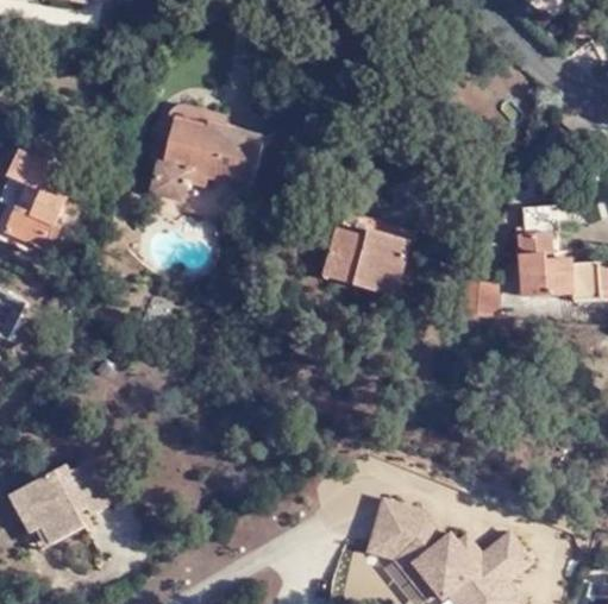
[(192,171),(208,176),(250,187),(263,137),(210,121),(207,127),(173,119),(163,159),(156,157),(148,192),(183,201),(189,182),(192,171)]
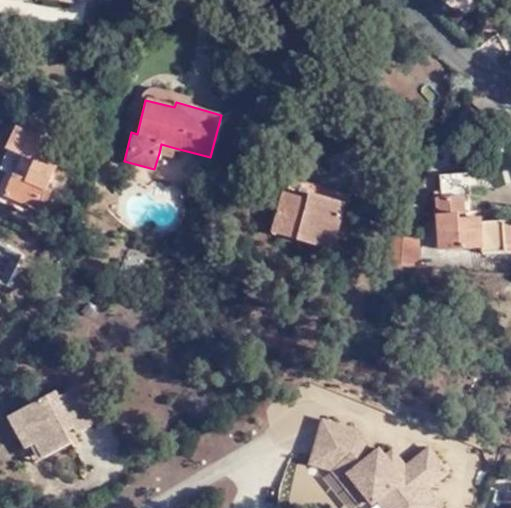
[(174,157),(175,148),(161,144),(159,153),(174,157)]
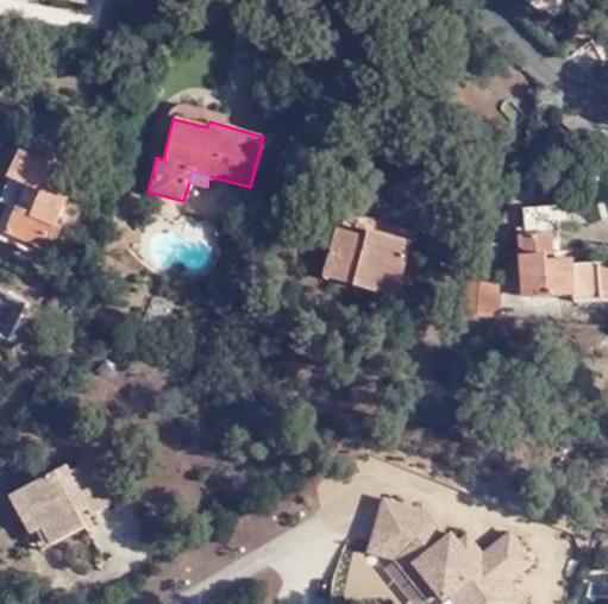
[(60,197),(25,180),(5,225),(46,246),(57,222),(50,220),(60,197)]
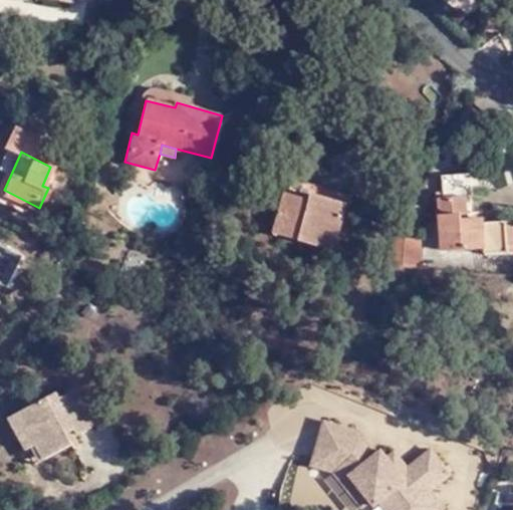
[(495,229),(494,204),(471,206),(471,200),(457,200),(455,180),(460,180),(459,157),(429,159),(430,175),(421,176),(424,201),(429,202),(432,234),(474,230),(495,229)]
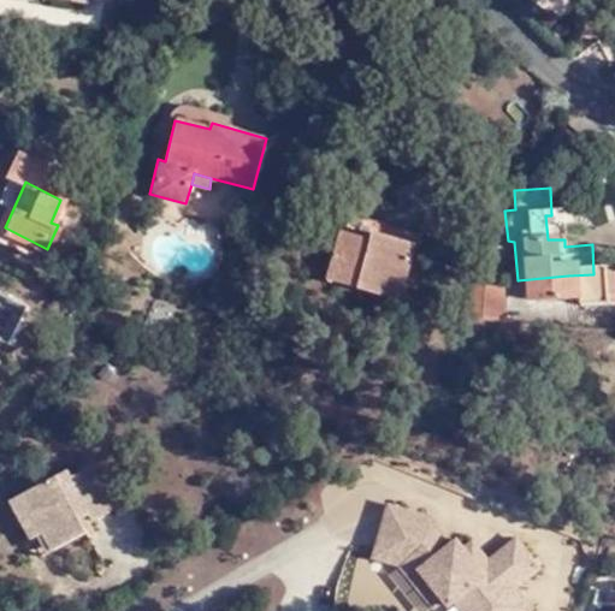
[(341,229),(417,249),(420,233),(346,213),(341,229)]
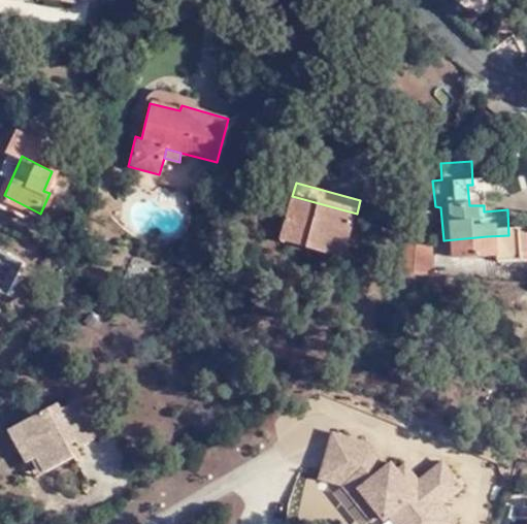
[(344,257),(357,214),(292,196),(281,237),(344,257)]
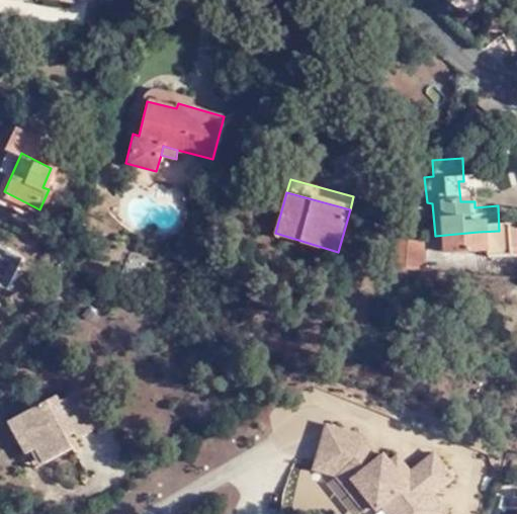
[(505,205),(498,205),(499,231),(478,232),(478,242),(508,240),(505,205)]
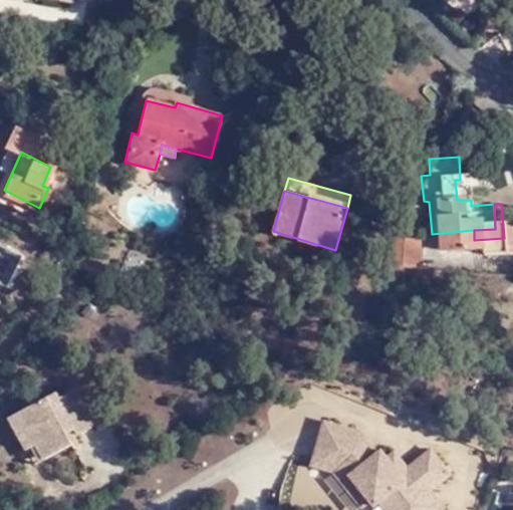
[(415,225),(389,223),(377,251),(412,254),(415,225)]
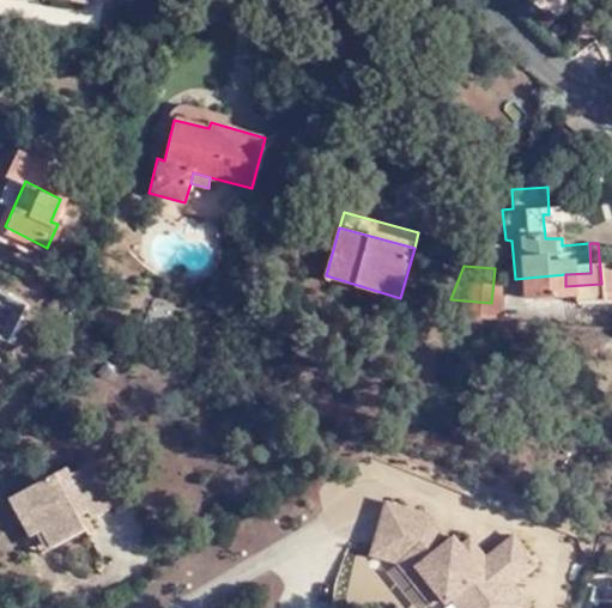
[(0,334),(10,339),(30,298),(0,283),(0,334)]
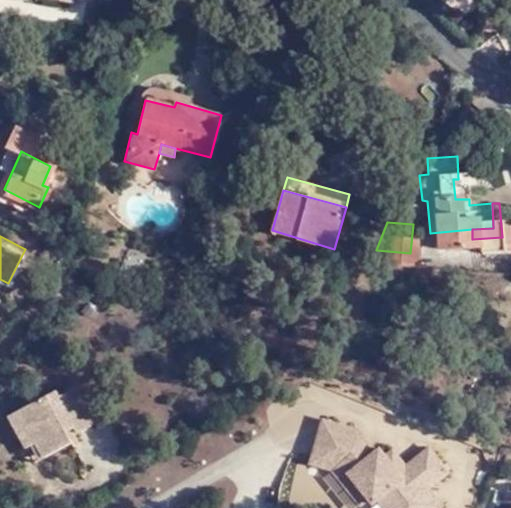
[(496,261),(510,262),(510,253),(496,252),(496,261)]
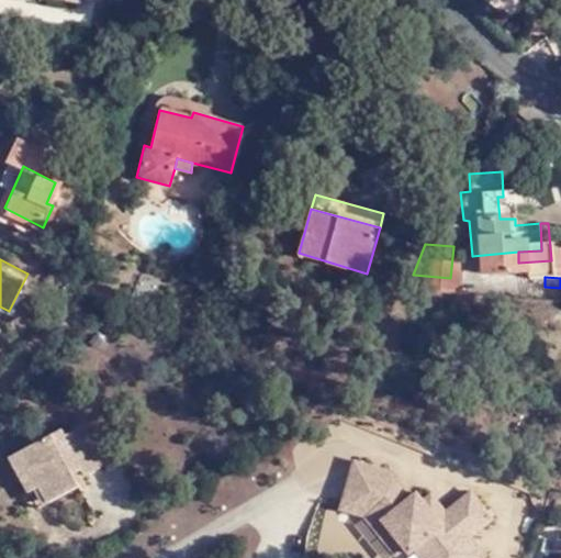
[(54,484),(64,500),(92,482),(89,476),(113,461),(90,423),(77,431),(71,426),(24,456),(44,490),(54,484)]
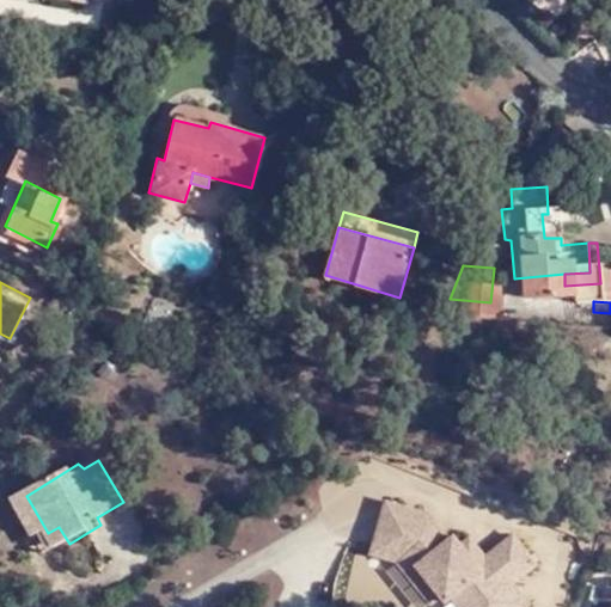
[(521,606),(524,606),(507,584),(532,565),(508,535),(481,558),(472,565),(456,545),(450,537),(445,540),(423,514),(382,502),(366,553),(392,560),(413,566),(437,596),(441,602),(447,598),(454,606),(521,606)]
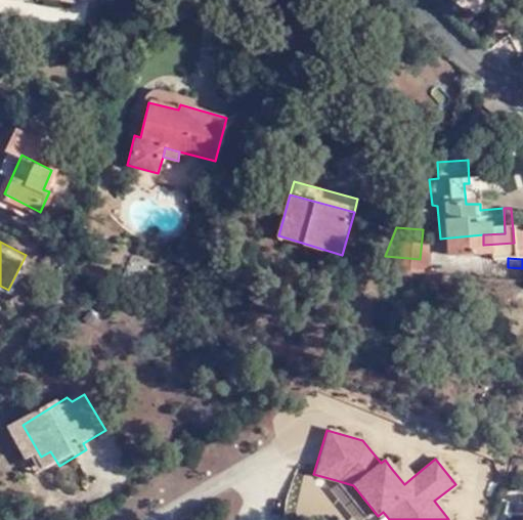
[(48,473),(59,466),(50,451),(41,457),(38,459),(48,473)]
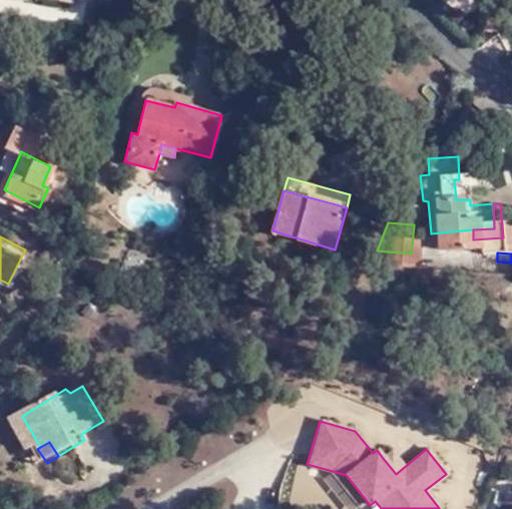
[(403,468),(390,451),(382,457),(396,474),(403,468)]
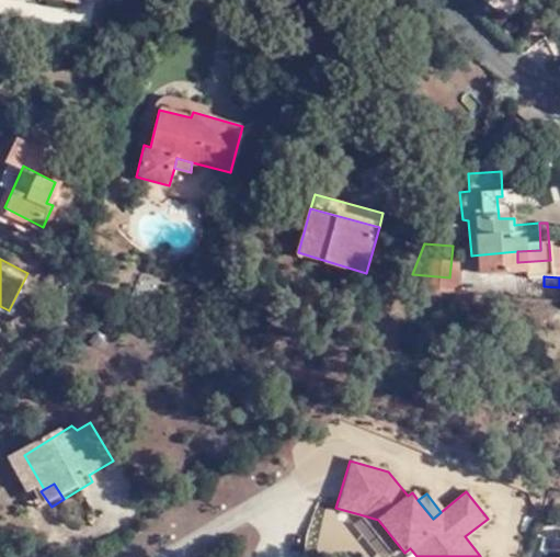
[(400,547),(378,520),(360,514),(390,554),(400,547)]
